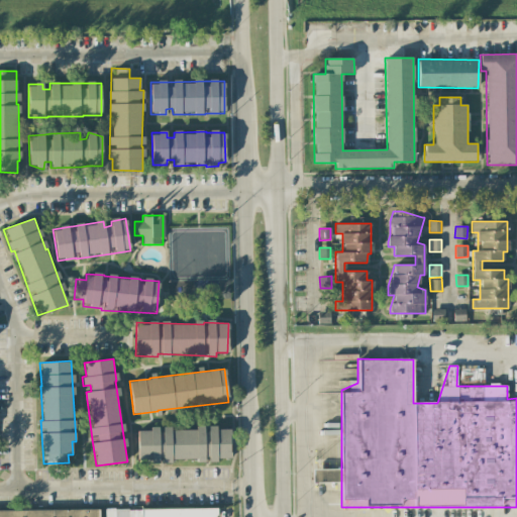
[(484,383),(483,370),(459,370),(459,384),(484,383)]
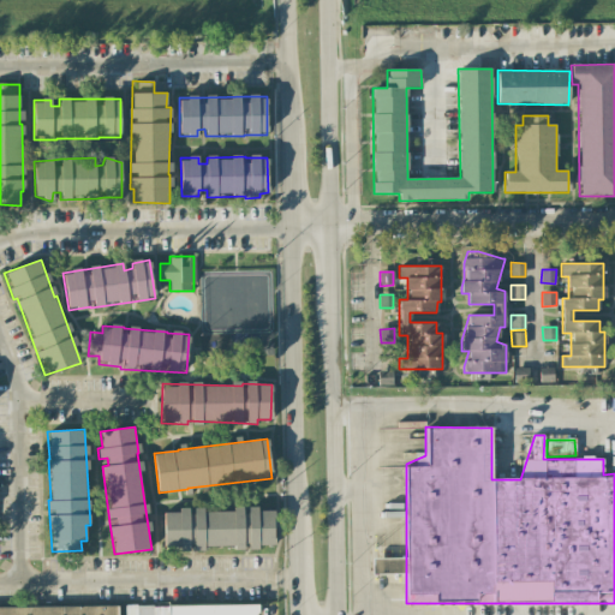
[(274,509),(245,508),(245,511),(178,508),(178,513),(165,513),(163,548),(191,549),(191,548),(246,549),(258,550),(258,545),(273,545),(274,509)]
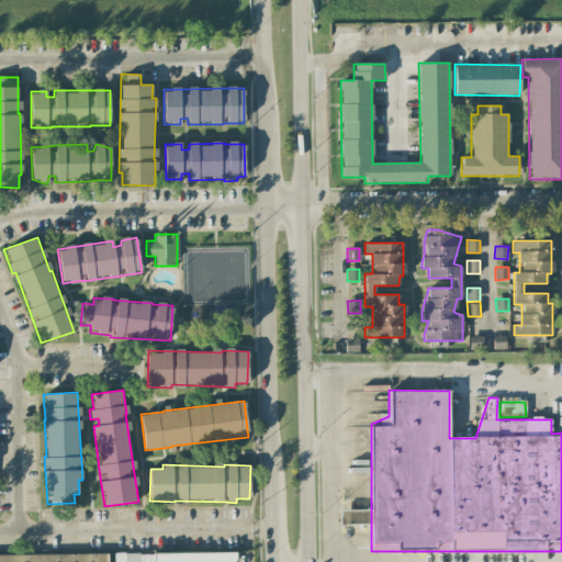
[(370,509),(339,510),(340,525),(371,525),(370,509)]
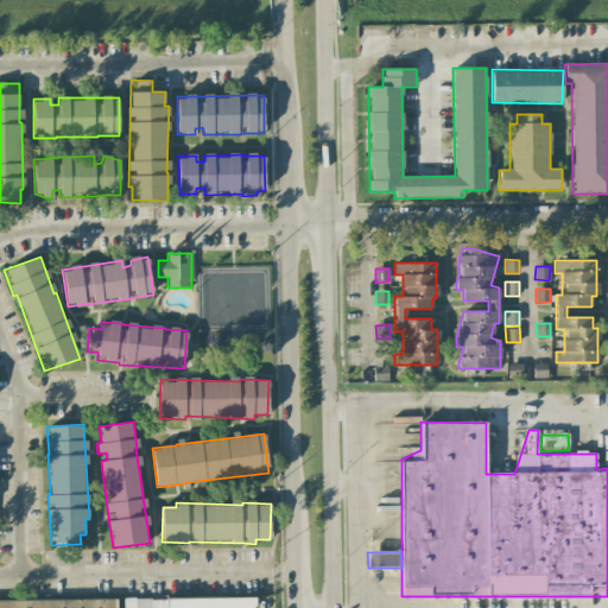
[(134,600),(134,607),(254,607),(254,597),(134,600)]
